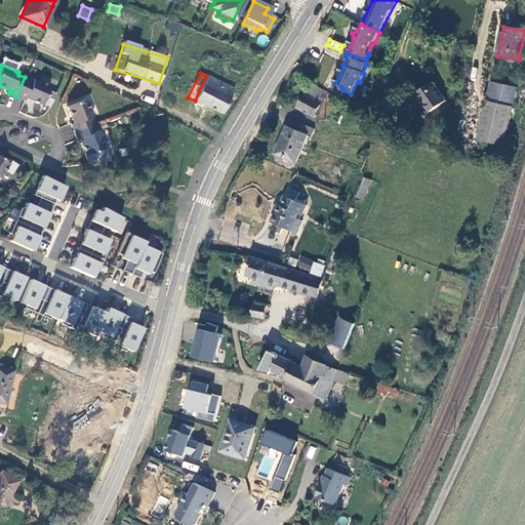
[(117,83),(104,76),(102,82),(115,89),(117,83)]
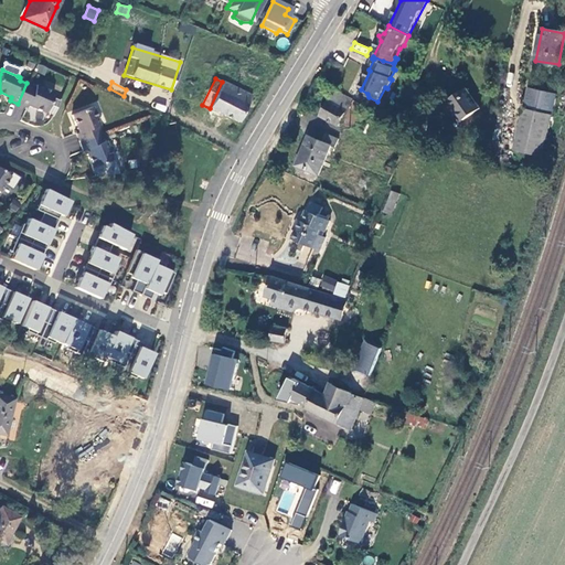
[(253,96),(222,82),(210,108),(241,123),(253,96)]
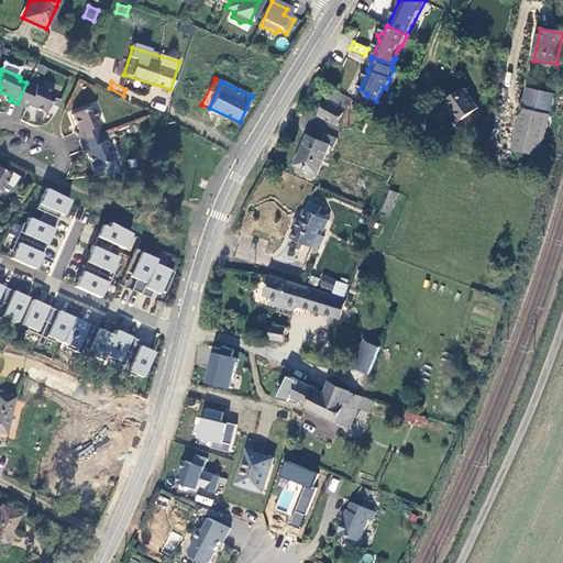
[(26,83),(18,103),(25,107),(28,103),(45,111),(53,92),(35,84),(34,86),(26,83)]
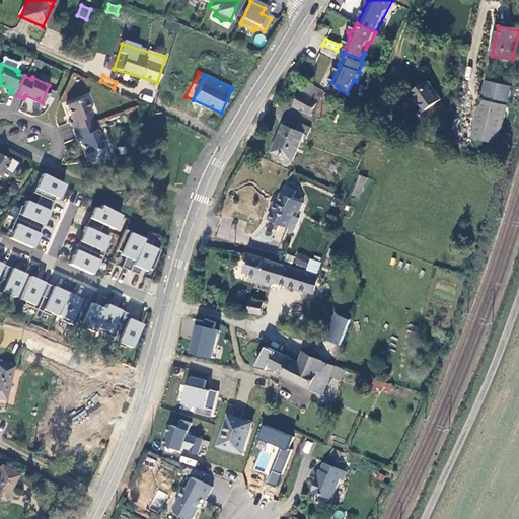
[(430,81),(412,93),(418,101),(421,99),(427,109),(443,99),(430,81)]
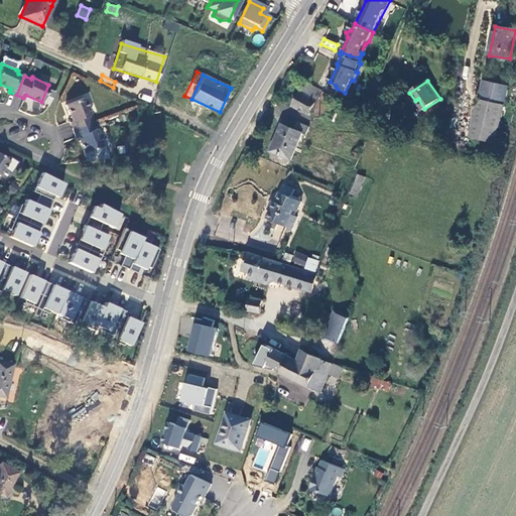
[(486,81),(481,100),(505,106),(510,87),(486,81)]
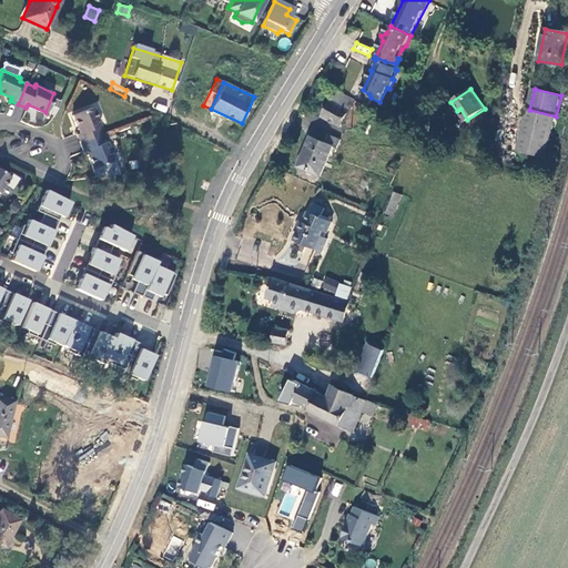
[(356,102),(337,90),(322,117),(342,128),(344,124),(356,102)]
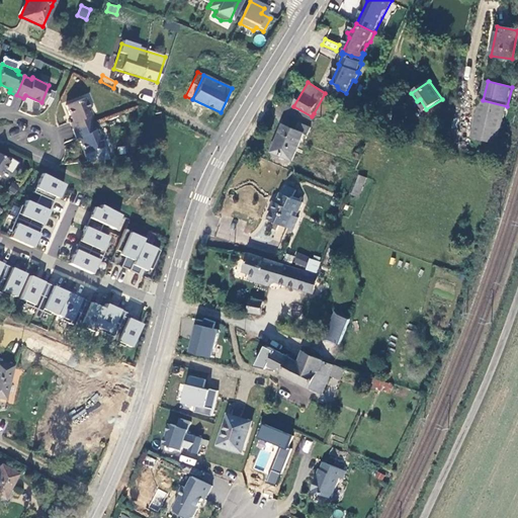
[(323,118),(335,98),(325,93),(314,113),(323,118)]
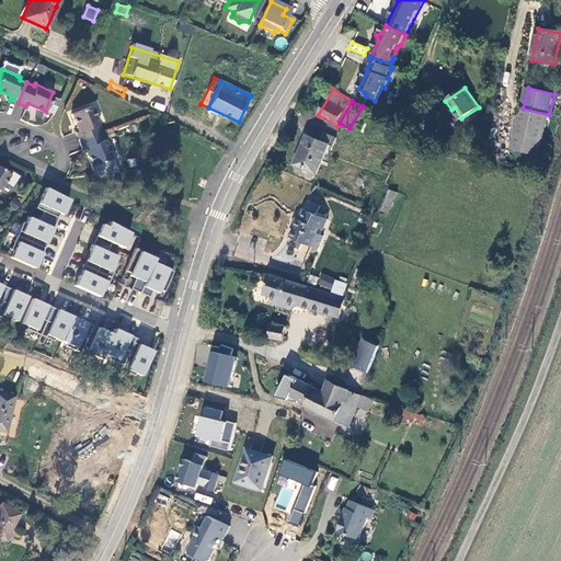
[(99,133),(95,124),(98,123),(91,105),(71,113),(79,130),(76,133),(79,140),(99,133)]
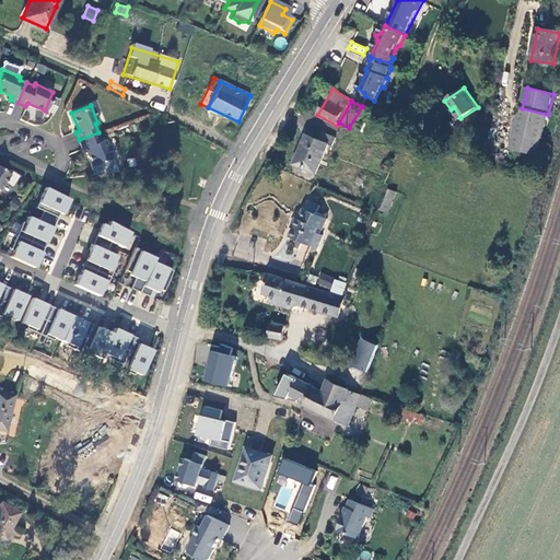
[(548,115),(522,108),(512,147),(538,153),(548,115)]
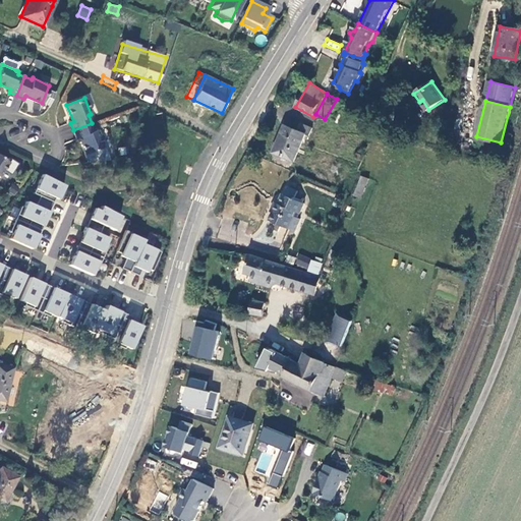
[(365,109),(362,113),(362,114),(375,122),(377,120),(379,117),(365,109)]
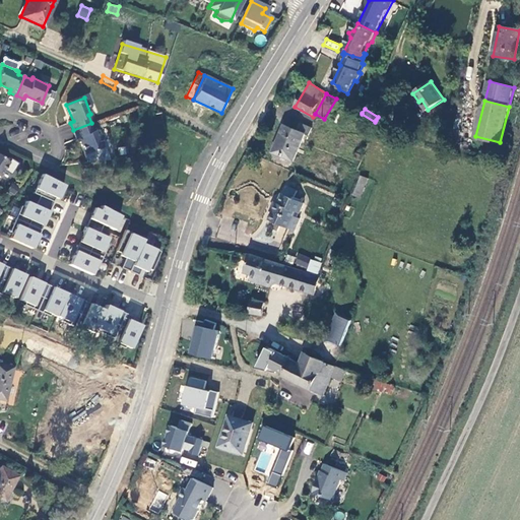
[(91,123),(73,130),(76,137),(78,136),(85,153),(104,146),(96,129),(93,130),(91,123)]
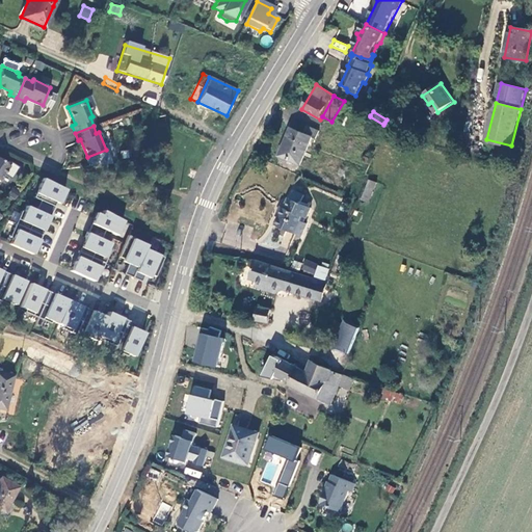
[(304,133),(291,128),(280,157),(300,166),(314,138),(304,133)]
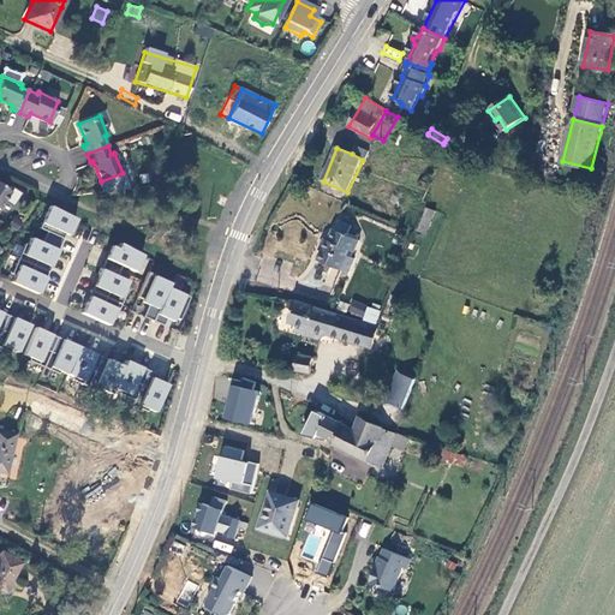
[(0,208),(11,190),(0,183),(0,208)]
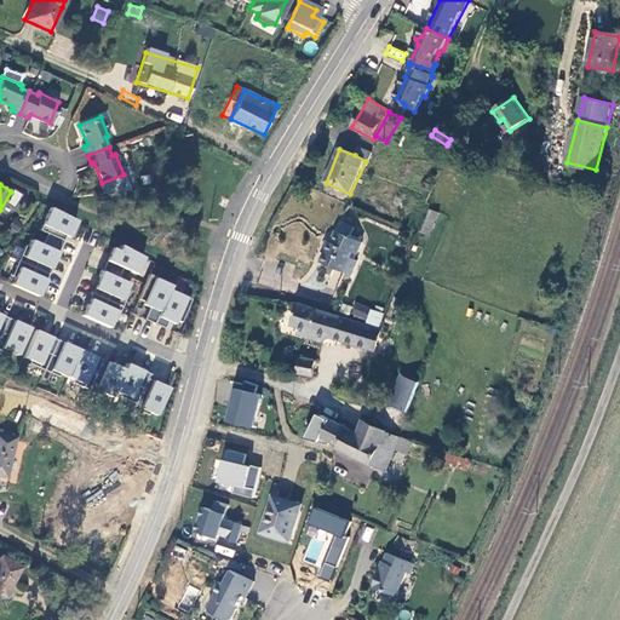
[(58,252),(65,236),(69,237),(78,220),(50,207),(40,230),(47,234),(41,245),(58,252)]
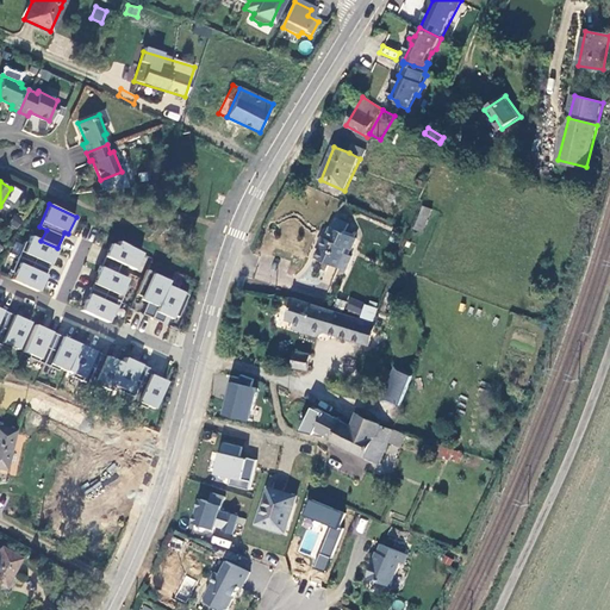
[(435,211),(424,209),(416,230),(427,234),(435,211)]
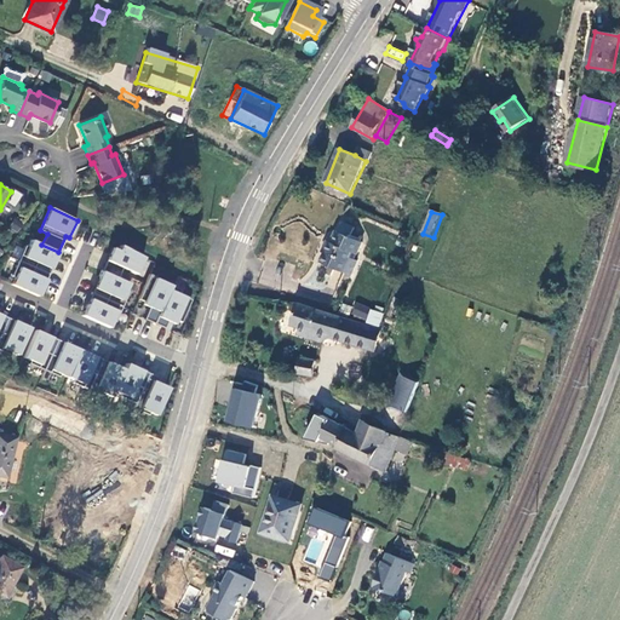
[(355,228),(345,223),(340,231),(337,230),(332,242),(328,241),(323,252),(326,253),(321,263),(345,274),(352,258),(355,253),(359,254),(363,244),(351,237),(355,228)]
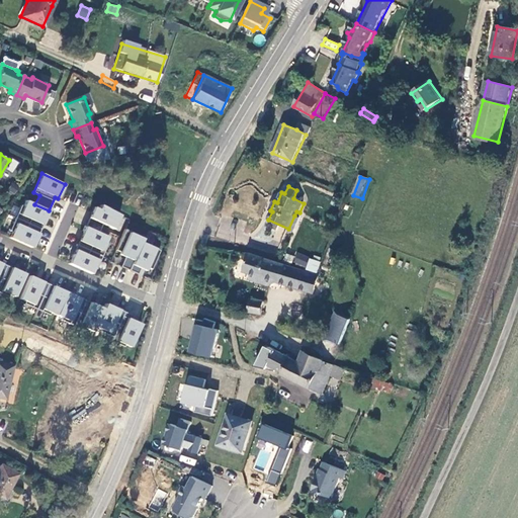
[(15,218),(40,229),(49,210),(34,204),(25,200),(23,206),(20,204),(15,218)]
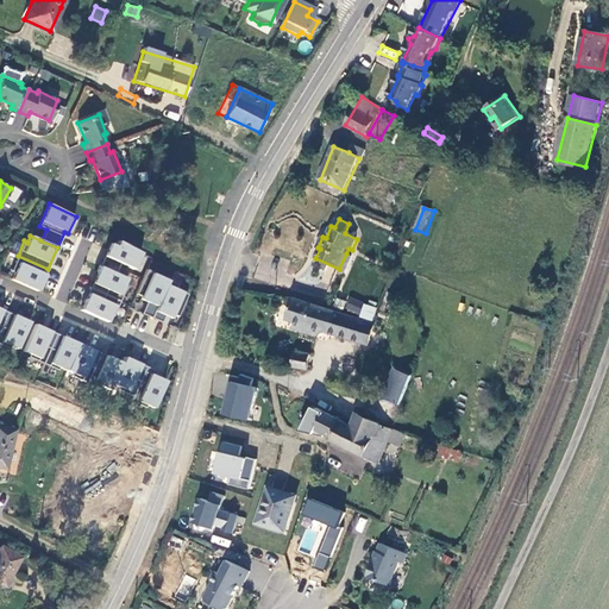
[(99,267),(115,275),(120,264),(133,270),(142,253),(118,242),(115,246),(110,244),(99,267)]
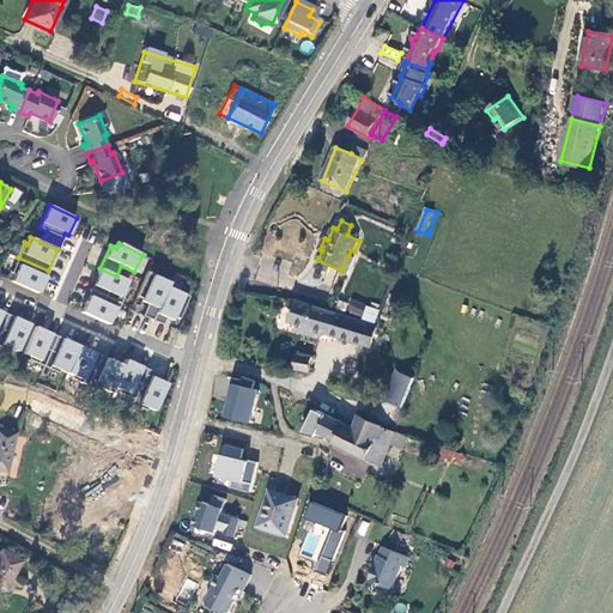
[(349,255),(341,271),(349,273),(356,259),(349,255)]
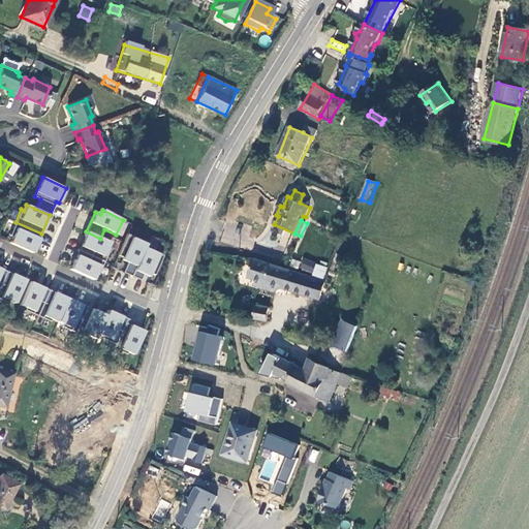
[(41,234),(16,222),(9,236),(11,237),(9,242),(32,253),(41,234)]
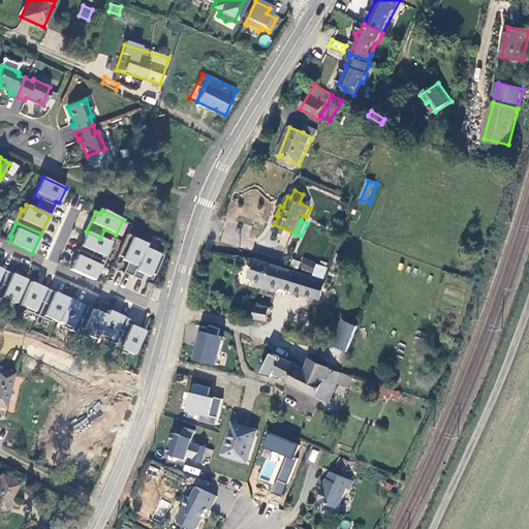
[(100,239),(86,231),(78,251),(102,262),(103,262),(110,250),(106,248),(110,243),(100,239)]
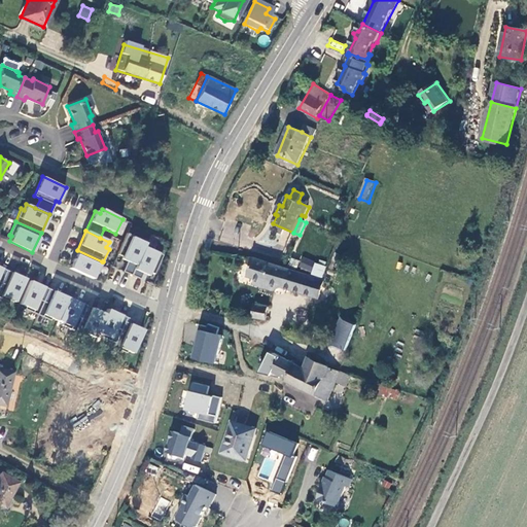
[(139,240),(127,235),(117,255),(128,260),(121,273),(131,276),(145,244),(138,241),(139,240)]
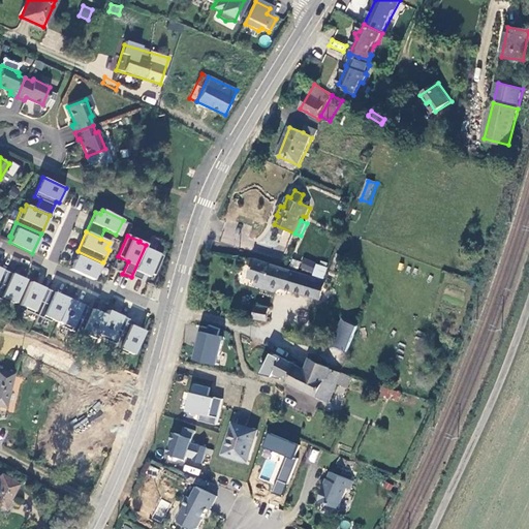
[(146,245),(131,277),(139,281),(144,272),(154,277),(162,257),(152,252),(154,249),(146,245)]
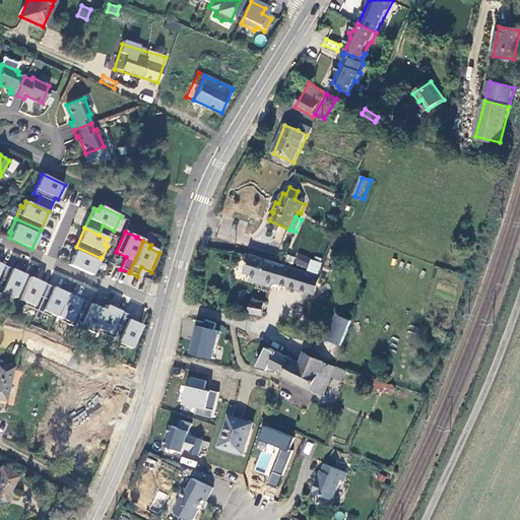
[(76,247),(68,265),(90,275),(93,270),(95,271),(102,258),(101,258),(76,247)]
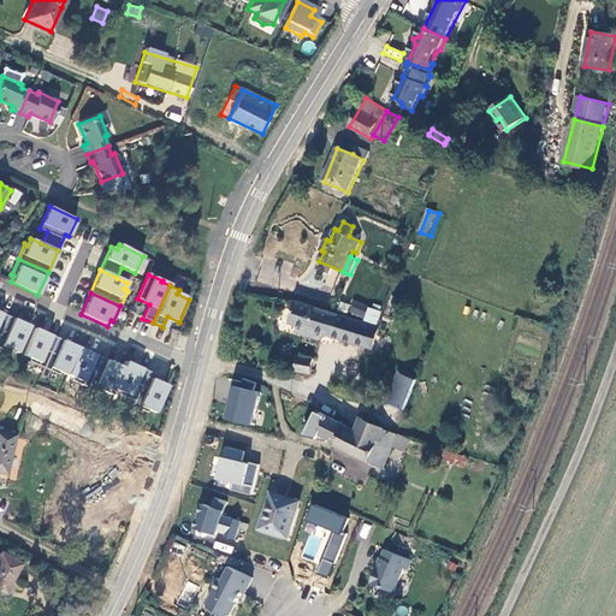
[(298,301),(290,300),(289,306),(295,308),(291,321),(300,324),(312,327),(309,335),(320,338),(330,333),(372,347),(379,327),(345,317),(298,301)]
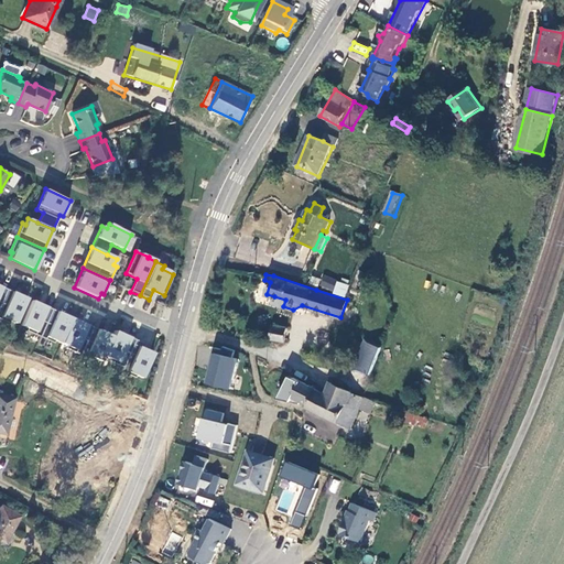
[(346,296),(350,286),(339,283),(337,293),(346,296)]
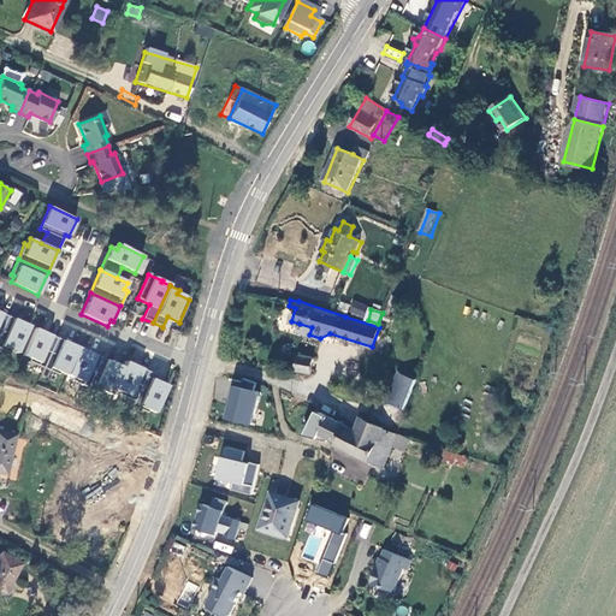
[(6,315),(0,329),(0,348),(9,353),(10,349),(16,353),(29,325),(6,315)]
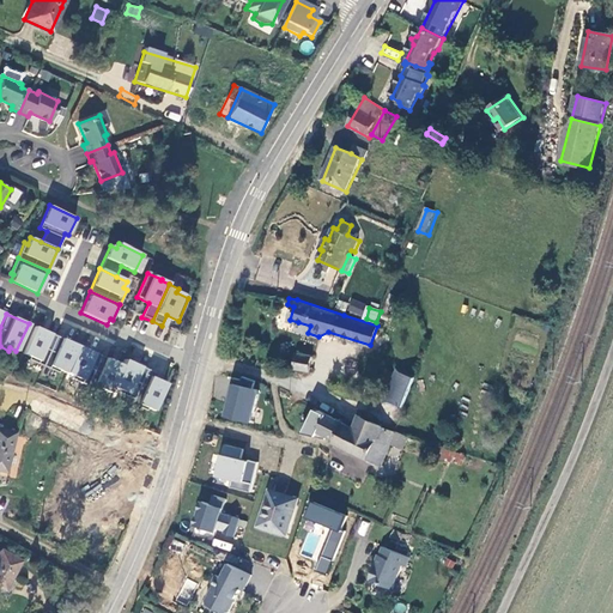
[(310,326),(298,322),(296,329),(308,333),(310,326)]
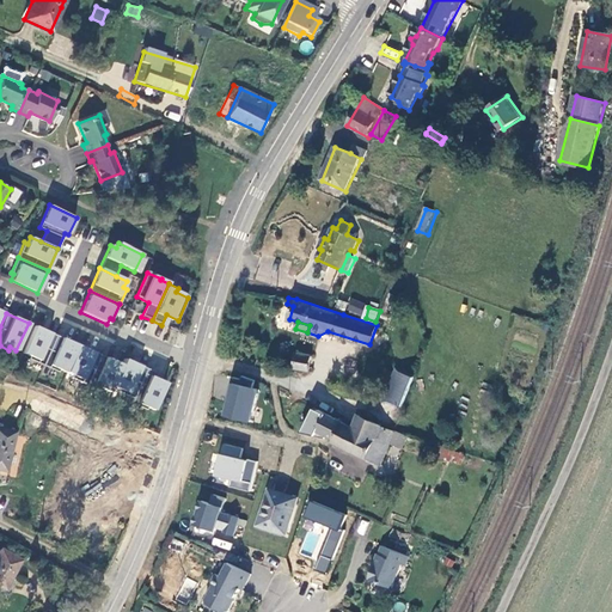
[(42,366),(55,336),(34,325),(22,353),(28,356),(26,359),(42,366)]
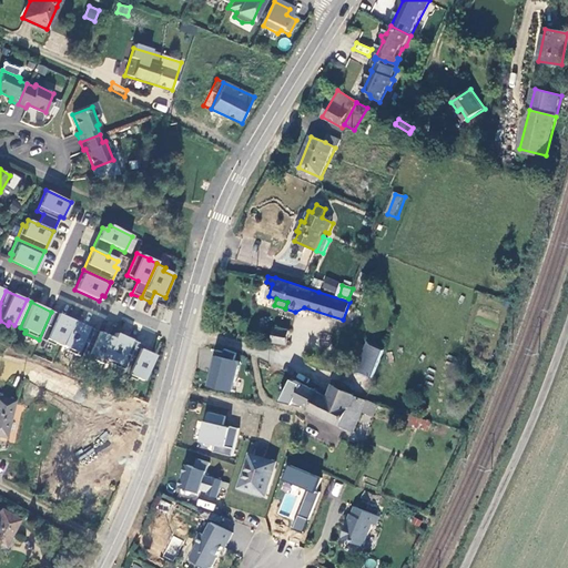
[(51,312),(39,340),(52,345),(53,343),(60,346),(71,321),(69,320),(51,312)]
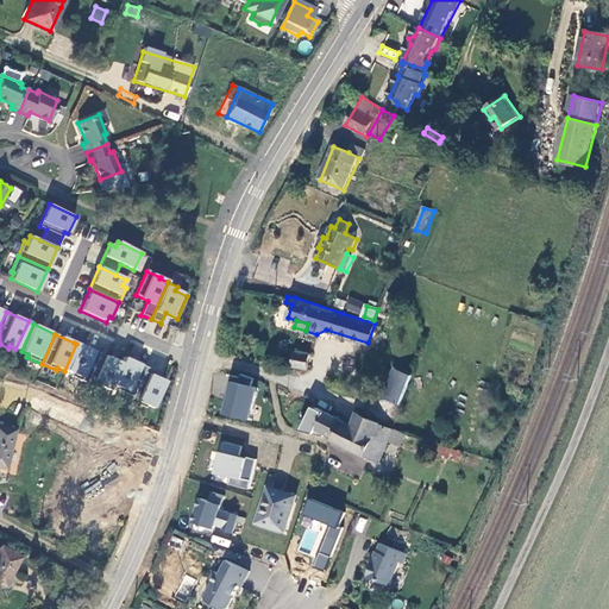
[(76,344),(64,371),(71,374),(70,377),(85,383),(99,353),(80,345),(76,344)]
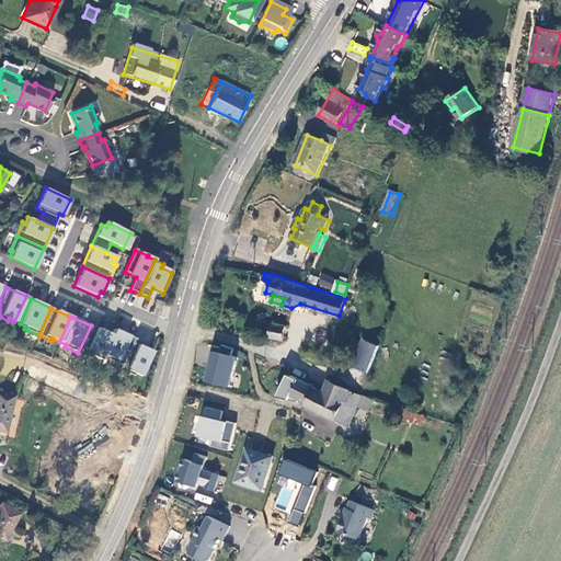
[(272,323),(270,336),(283,339),(286,324),(272,323)]
